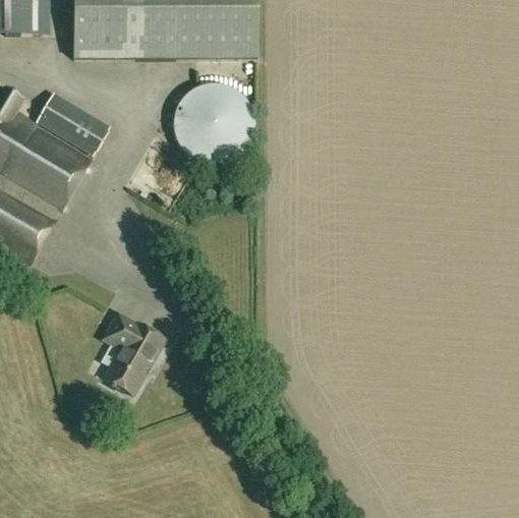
[(0,0),(0,36),(50,36),(49,0),(0,0)]
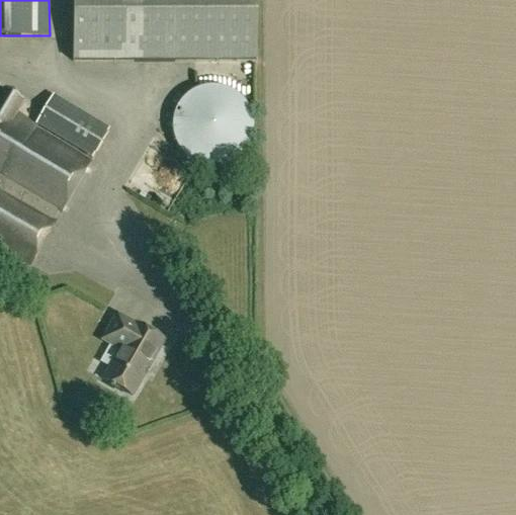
[(74,0),(75,55),(258,55),(257,0),(74,0)]
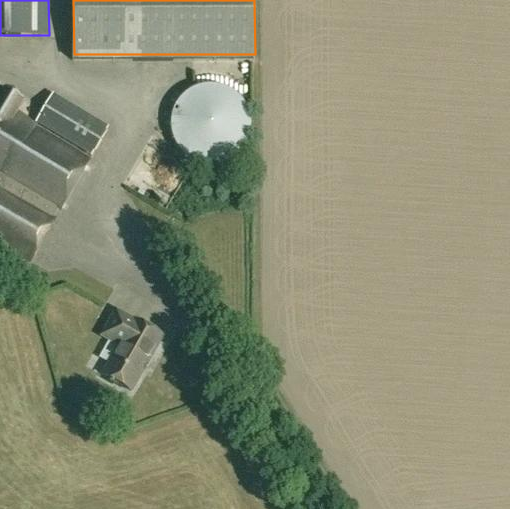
[(234,90),(230,87),(226,85),(222,83),(217,82),(212,81),(207,81),(203,82),(198,83),(194,84),(190,86),(186,88),(183,91),(180,93),(178,96),(175,99),(173,102),(171,106),(170,110),(169,115),(168,119),(168,124),(168,129),(169,133),(171,138),(173,142),(175,146),(178,150),(181,153),(185,156),(188,159),(192,160),(196,162),(199,163),(203,164),(207,164),(211,164),(215,164),(220,163),(224,162),(228,160),(232,157),(236,154),(240,151),(243,147),(245,143),(248,139),(249,134),(250,130),(251,126),(251,122),(250,117),(250,114),(249,110),(248,106),(246,103),(244,99),(241,96),(238,93),(234,90)]
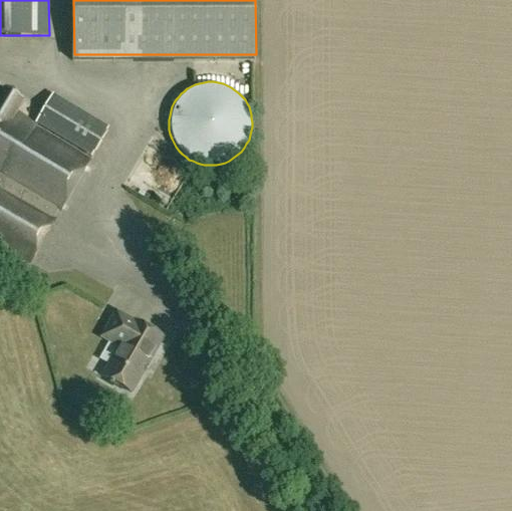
[(0,173),(60,208),(59,209),(62,211),(91,159),(39,128),(39,124),(36,122),(37,121),(20,108),(24,101),(4,89),(0,95),(0,173)]
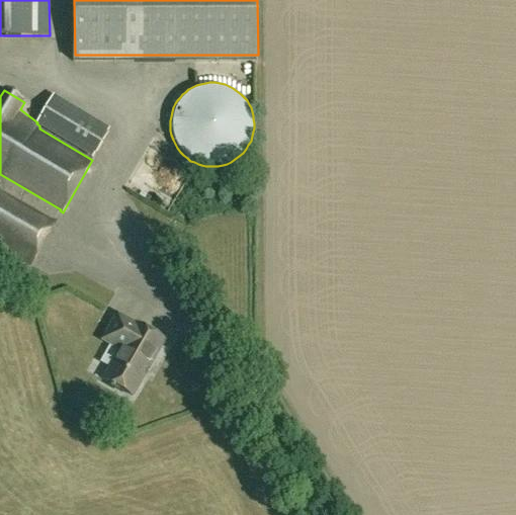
[(55,93),(37,122),(36,123),(39,125),(94,157),(111,127),(55,93)]
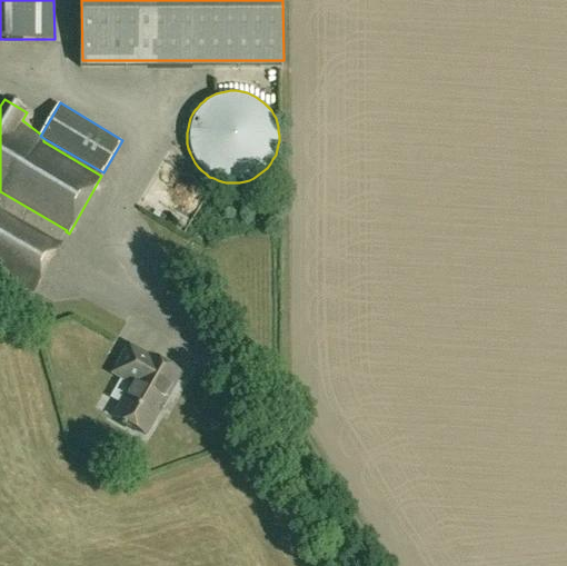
[(0,191),(0,209),(60,241),(61,240),(66,231),(67,230),(0,191)]
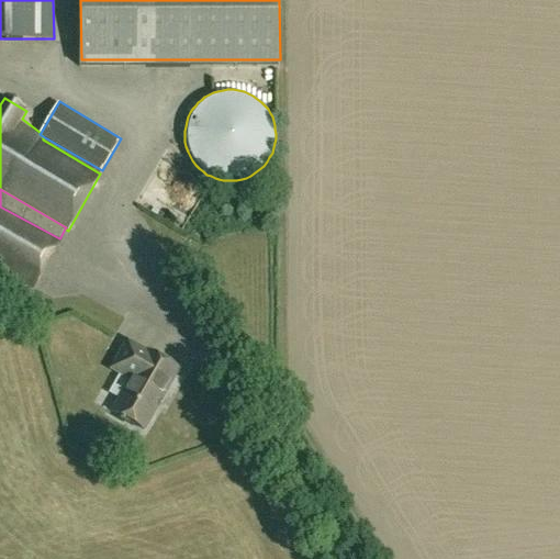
[(0,207),(0,267),(34,288),(63,238),(60,237),(59,238),(0,207)]
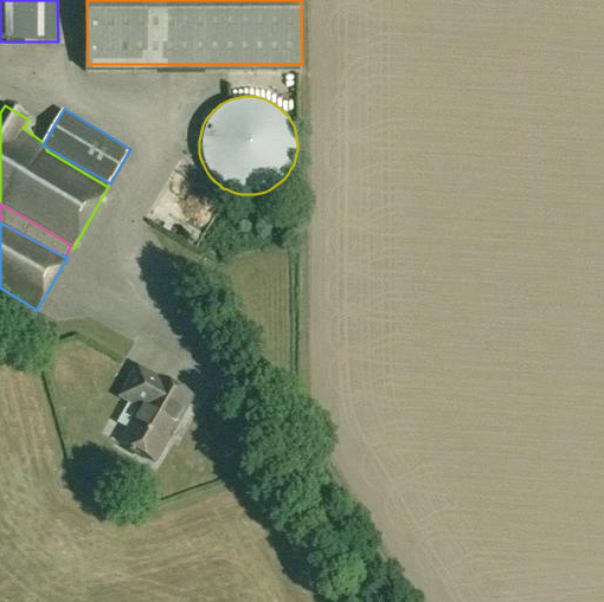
[(122,395),(142,408),(123,440),(156,460),(194,396),(141,364),(122,395)]
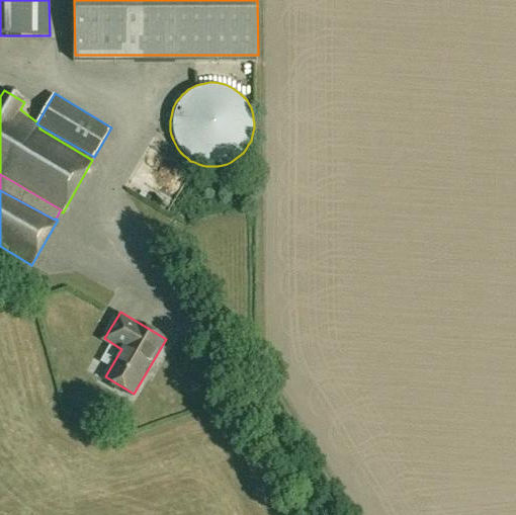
[(68,333),(82,330),(78,316),(64,320),(68,333)]
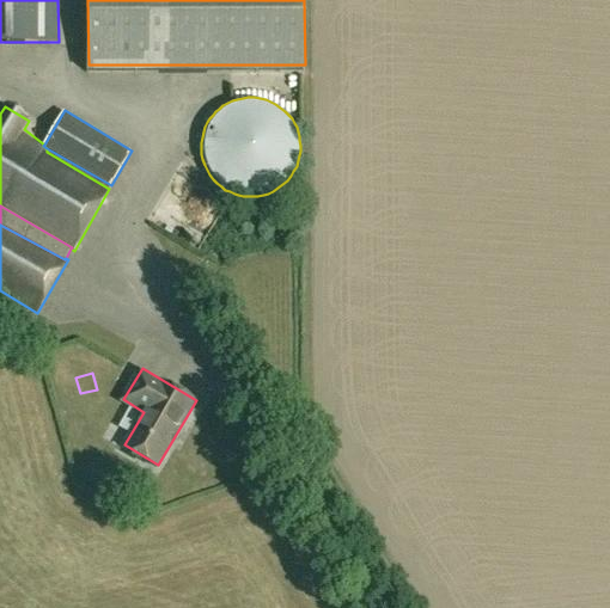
All buildings are outlined.
